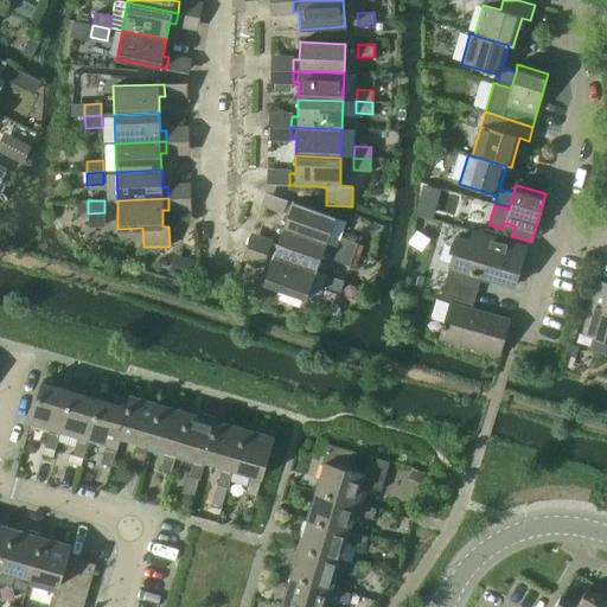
[(282,229),(325,244),(334,217),(287,200),(283,211),(288,213),(282,229)]
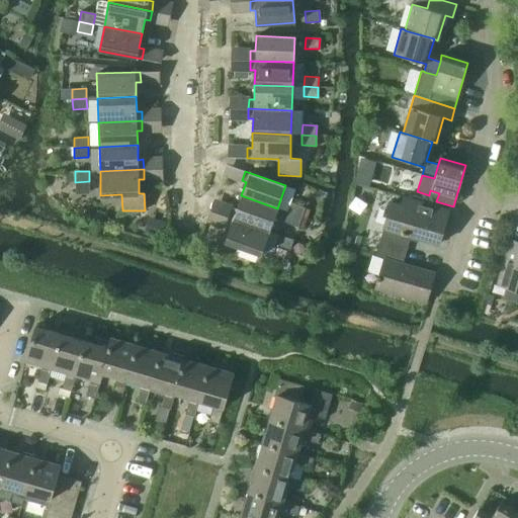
[(229,217),(269,232),(277,208),(241,195),(237,209),(232,207),(229,217)]
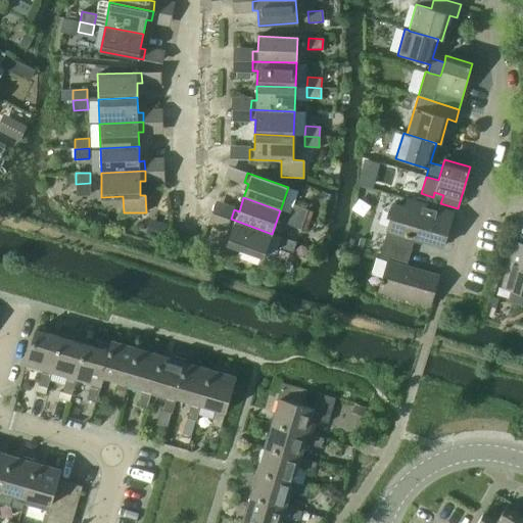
[(383,242),(412,250),(415,238),(442,246),(453,212),(408,199),(406,207),(394,204),(383,242)]
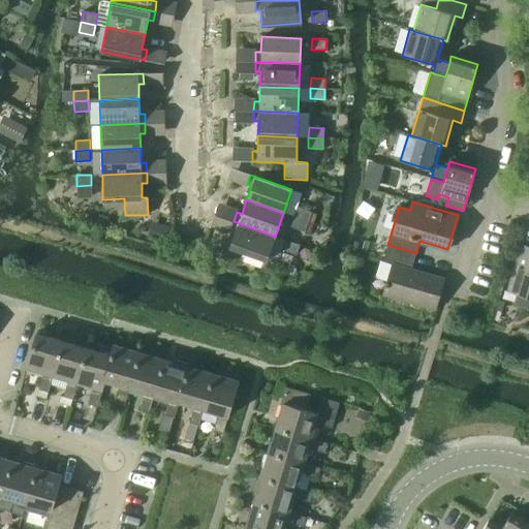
[(293,217),(308,222),(311,212),(298,208),(293,217)]
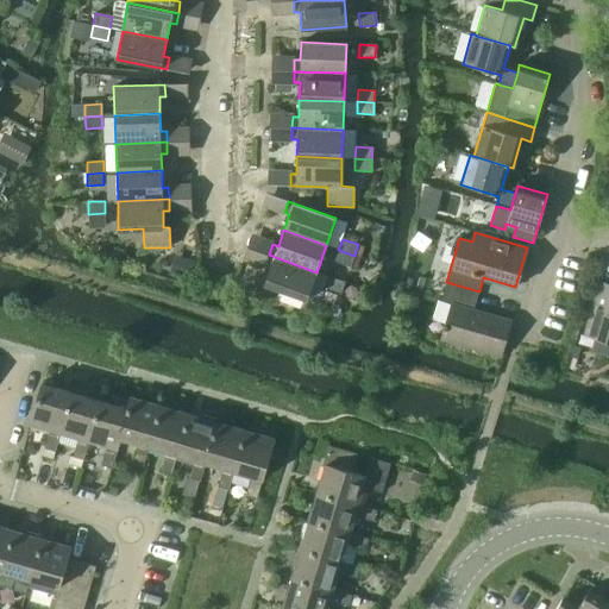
[(334,261),(350,267),(355,256),(338,250),(334,261)]
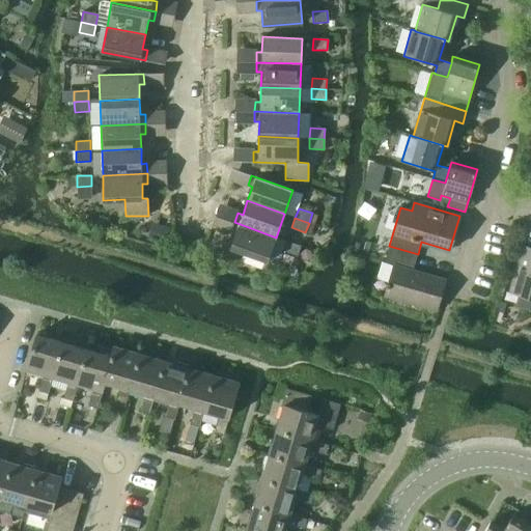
[(230,248),(268,261),(276,238),(234,222),(230,231),(235,233),(230,248)]
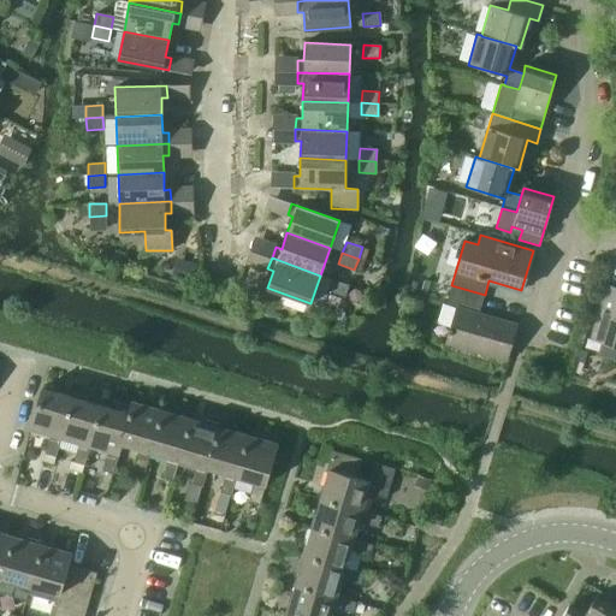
[(329,291),(344,297),(349,285),(332,279),(329,291)]
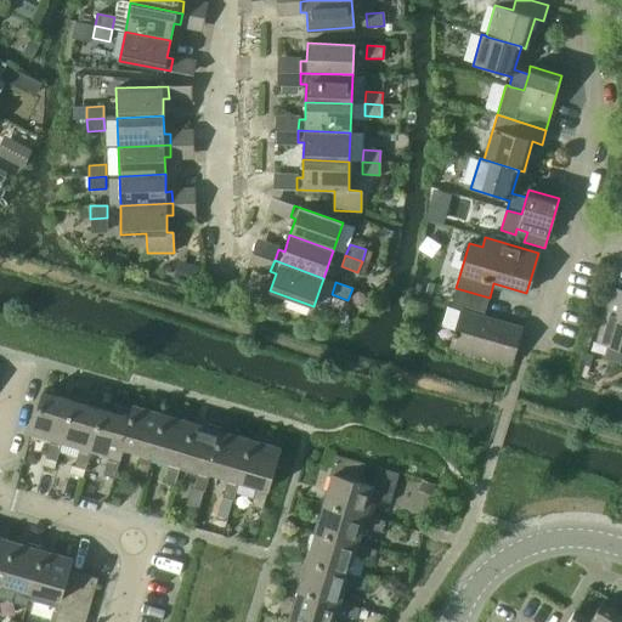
[(450,348),(510,365),(521,327),(484,316),(490,298),(456,288),(451,307),(461,310),(450,348)]
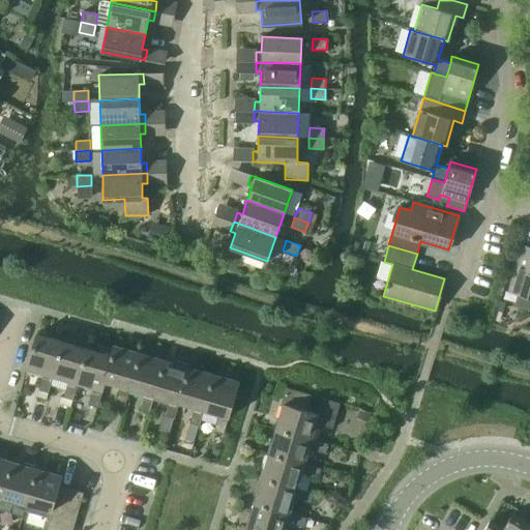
[(524,303),(527,304),(529,303),(529,247),(522,245),(508,291),(521,295),(521,298),(522,301),(524,303)]
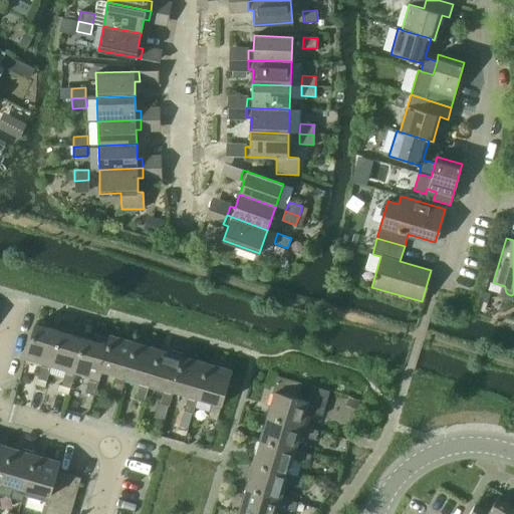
[(50,365),(60,331),(35,324),(25,357),(42,362),(37,378),(46,381),(51,365),(50,365)]
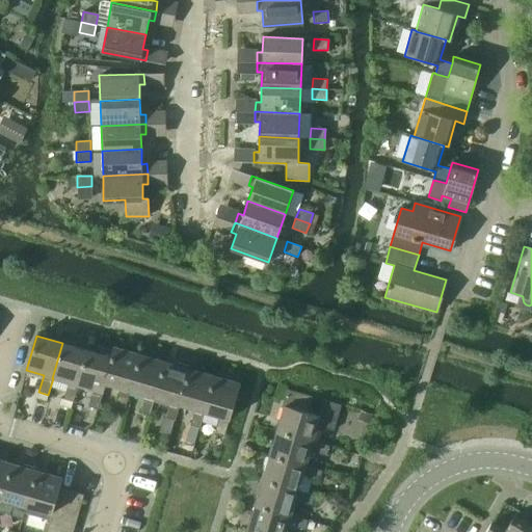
[(77,384),(87,350),(62,343),(52,378),(53,378),(69,382),(63,399),(73,402),(78,386),(77,384)]
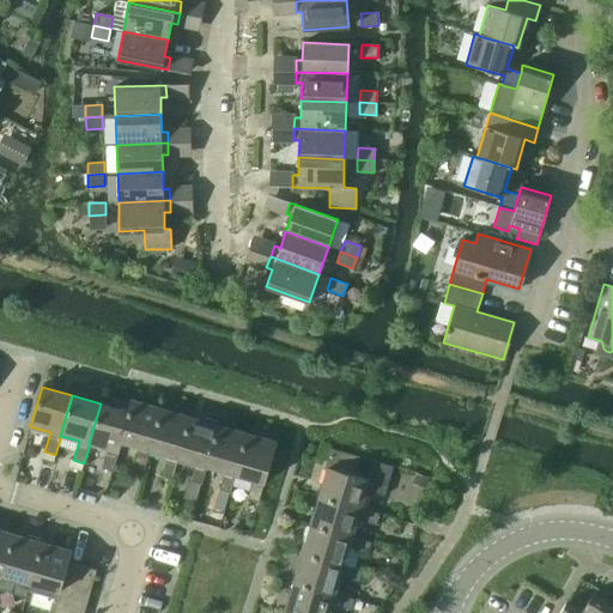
[(128,411),(129,405),(111,399),(110,406),(101,404),(89,443),(90,444),(107,449),(102,468),(113,472),(121,441),(120,441),(129,412),(128,411)]
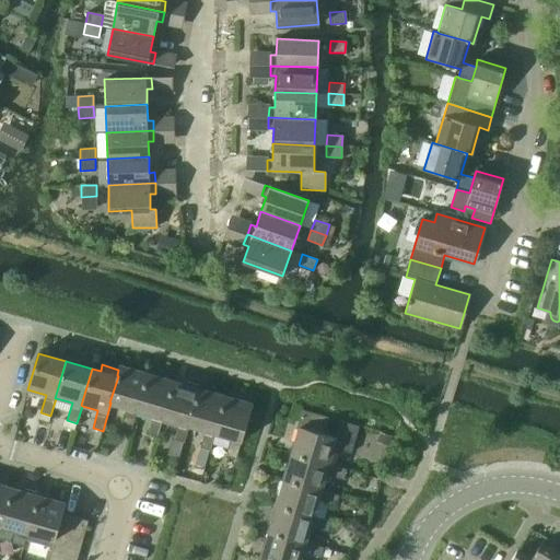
[(136,410),(147,373),(119,365),(118,370),(117,375),(118,376),(109,403),(111,403),(127,407),(121,424),(131,428),(137,410),(136,410)]
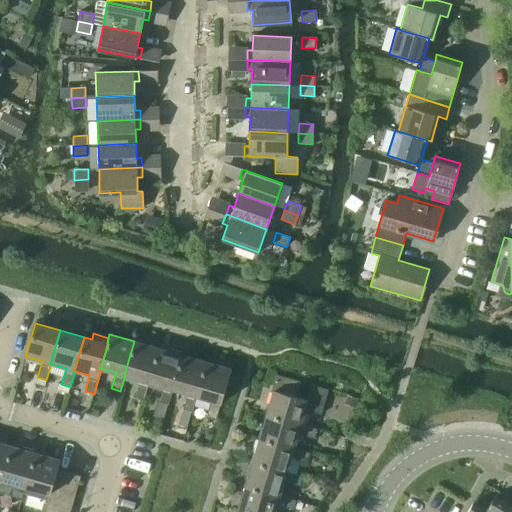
[(148,382),(158,348),(134,341),(124,375),(125,375),(140,379),(135,395),(144,398),(148,386),(149,382),(148,382)]
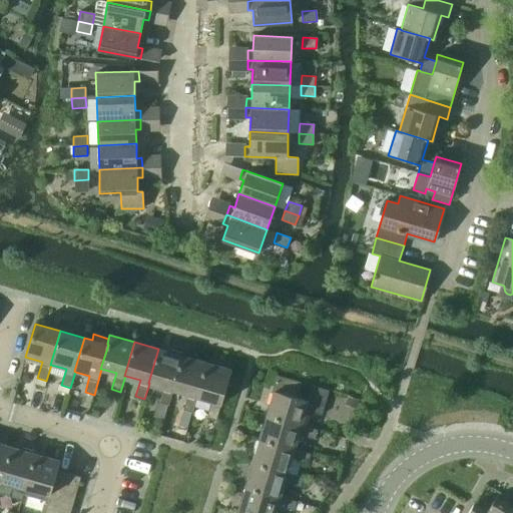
[(172,390),(182,356),(182,354),(170,350),(169,352),(158,349),(148,383),(149,383),(148,387),(162,391),(159,403),(168,406),(173,390),(172,390)]
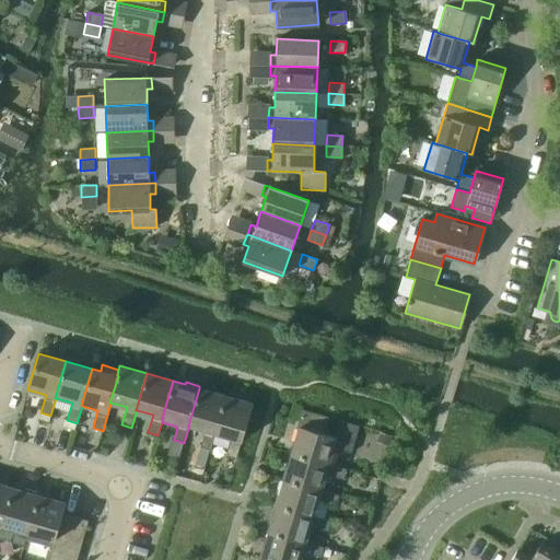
[(210,451),(214,433),(214,432),(224,396),(199,388),(188,426),(189,426),(205,430),(200,447),(210,451)]
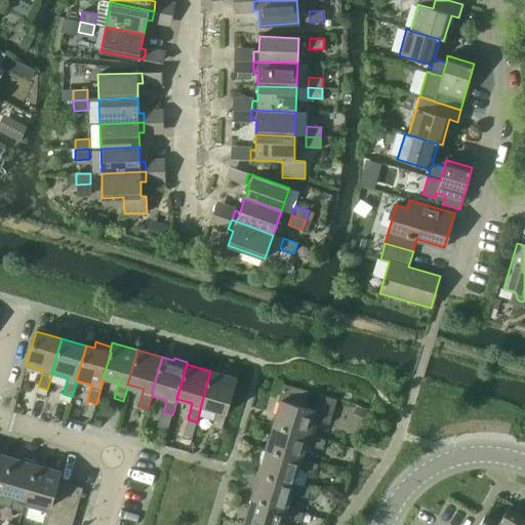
[(212,427),(221,430),(226,413),(227,413),(236,378),(210,371),(201,405),(201,406),(216,410),(212,427)]
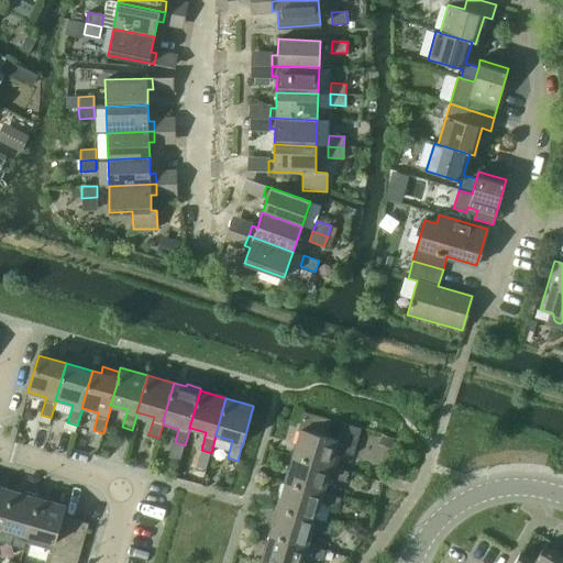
[(300,431),(293,456),(330,467),(330,466),(335,451),(353,455),(361,429),(341,422),(335,440),(324,437),(330,420),(304,412),(298,431),(300,431)]
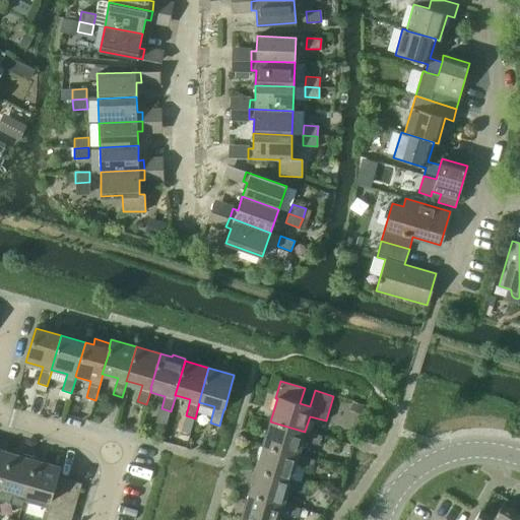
[(270,421),(263,446),(298,456),(298,455),(303,440),(319,445),(321,436),(305,431),(305,432),(270,421)]
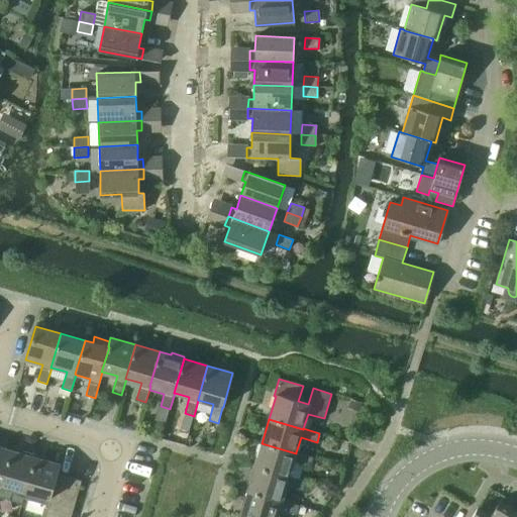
[(262,443),(254,468),(289,478),(289,477),(294,461),(310,467),(312,457),(296,452),(296,453),(262,443)]
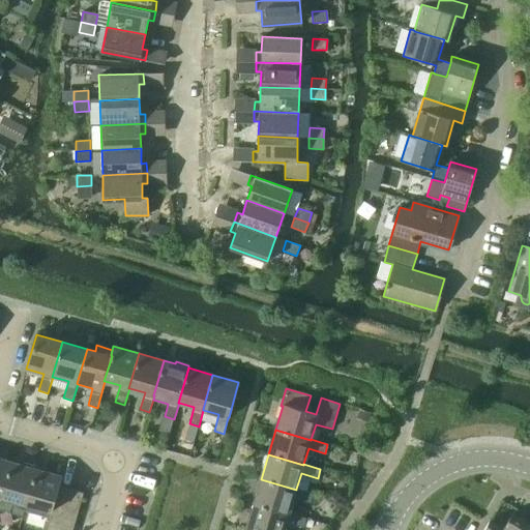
[(0,496),(1,497),(11,462),(0,458),(0,496)]
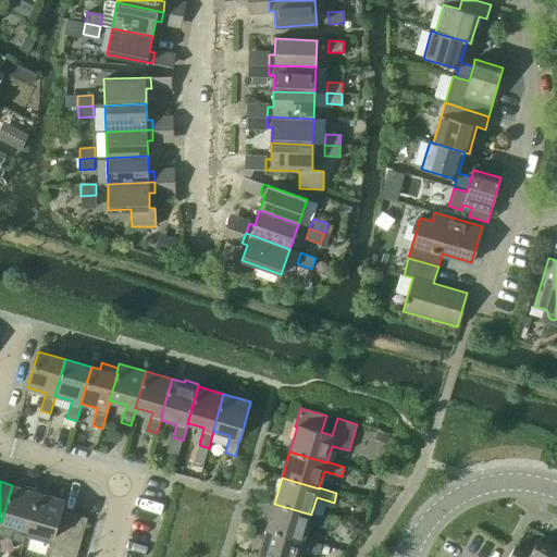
[(1,522),(27,529),(38,493),(12,485),(1,522)]
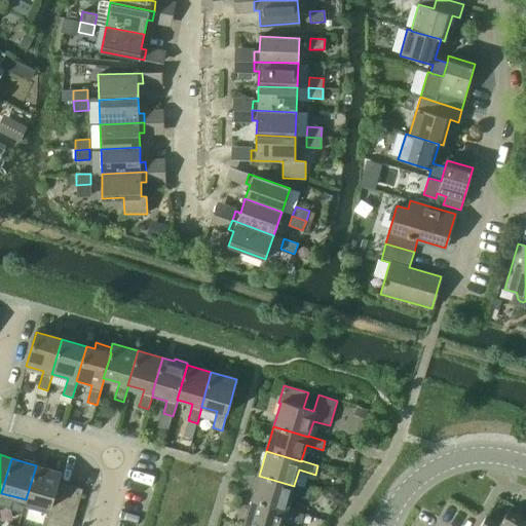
[(51,505),(59,482),(61,473),(36,465),(26,499),(51,508),(51,505)]
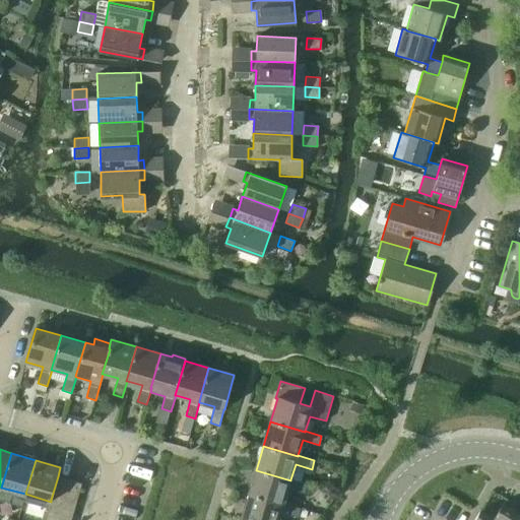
[(256,470),(249,495),(283,505),(283,504),(288,489),(305,494),(307,484),(290,479),(290,480),(256,470)]
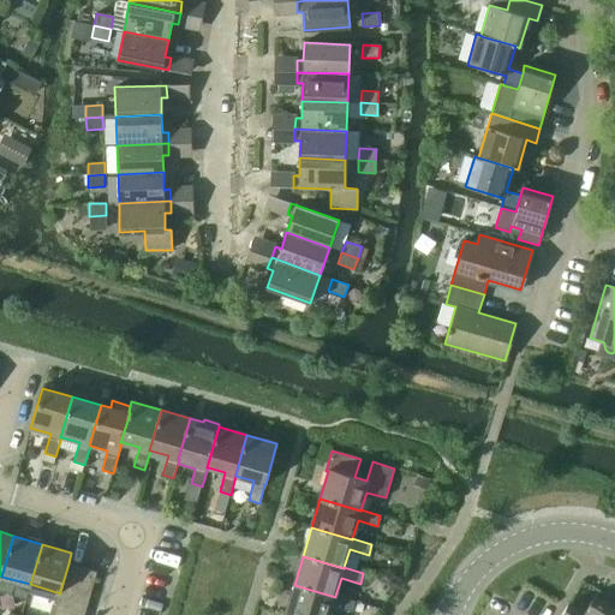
[(60,591),(75,596),(82,568),(69,563),(60,591)]
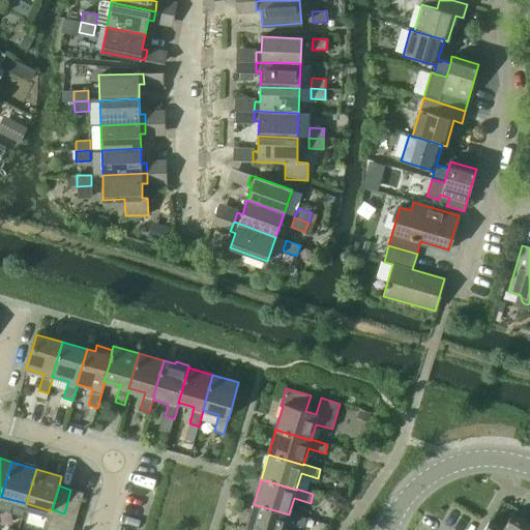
[(64,513),(76,517),(83,493),(70,490),(64,513)]
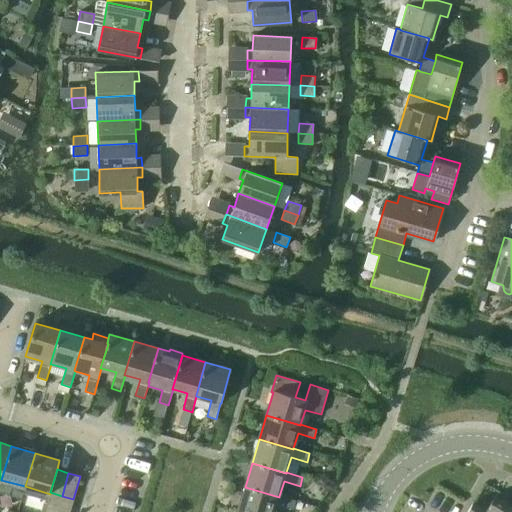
[(245,487),(238,511),(243,511),(274,511),(277,505),(293,510),(295,501),(279,496),(279,497),(245,487)]
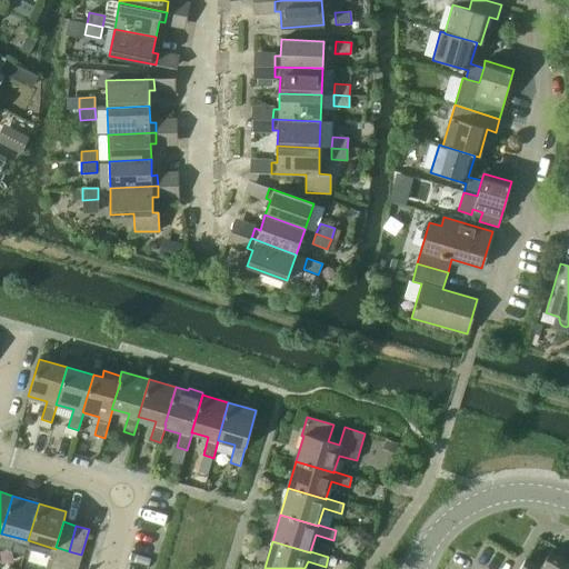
[(49,568),(62,568),(69,551),(56,547),(56,549),(49,568)]
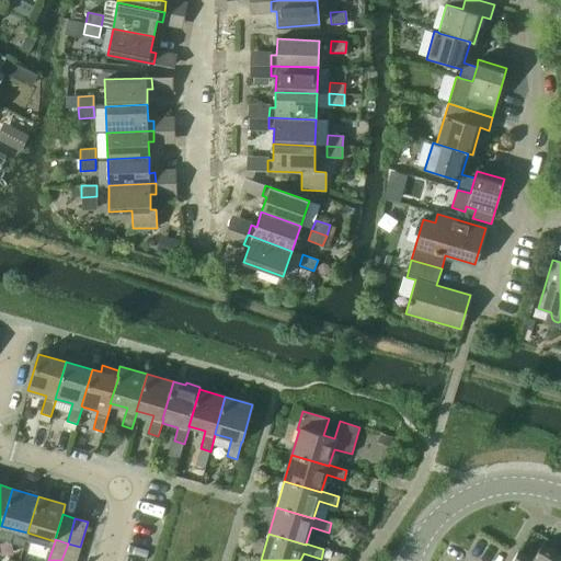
[(61,560),(76,560),(80,547),(68,544),(61,560)]
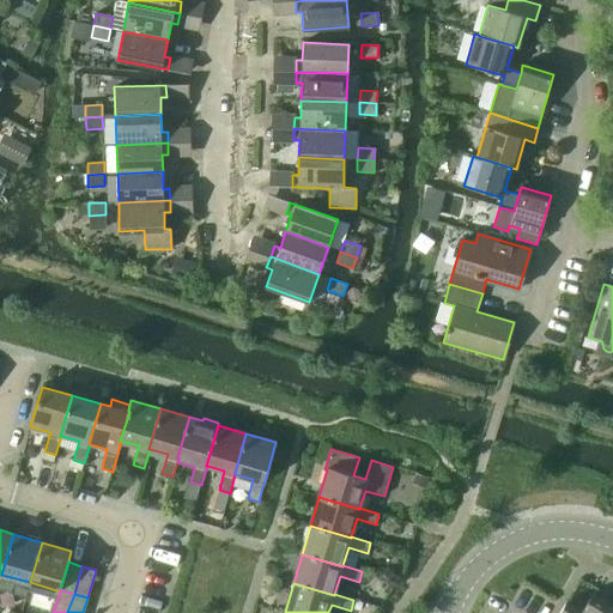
[(612,612),(612,606),(592,594),(580,612),(568,612),(562,610),(559,612),(612,612)]
